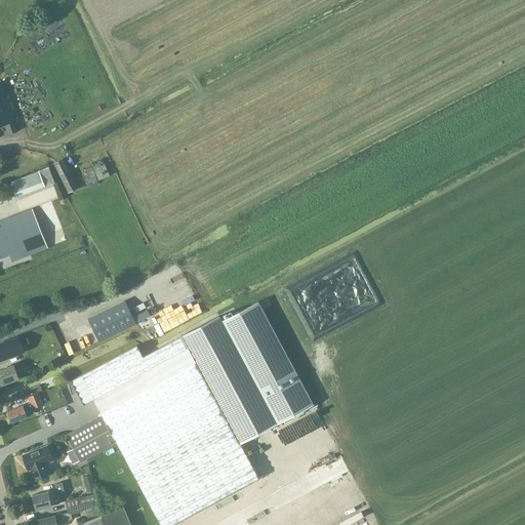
[(7,134),(18,131),(16,126),(17,126),(2,82),(0,82),(0,126),(4,125),(7,134)]
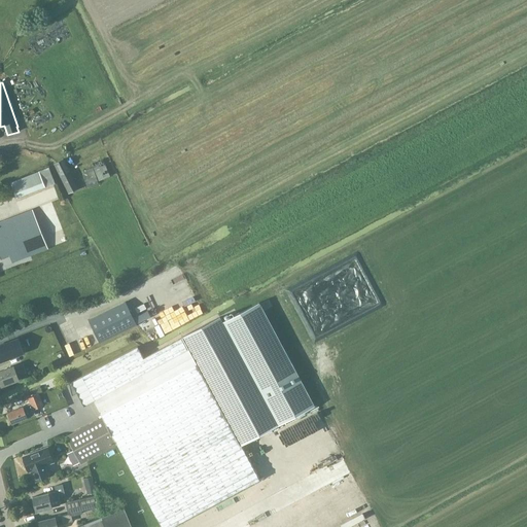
[(68,194),(78,188),(64,159),(54,164),(68,194)]
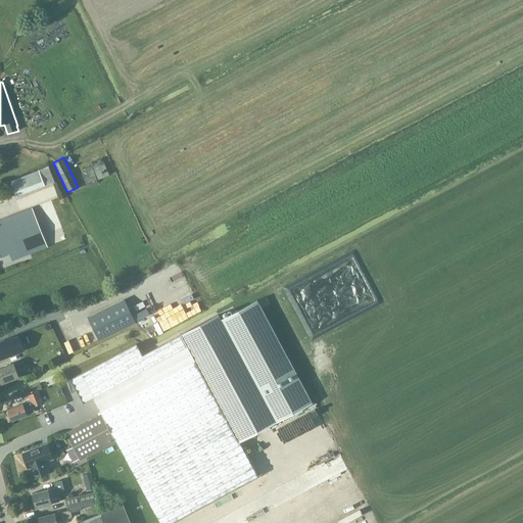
[(91,162),(94,170),(98,179),(109,175),(102,158),(91,162)]
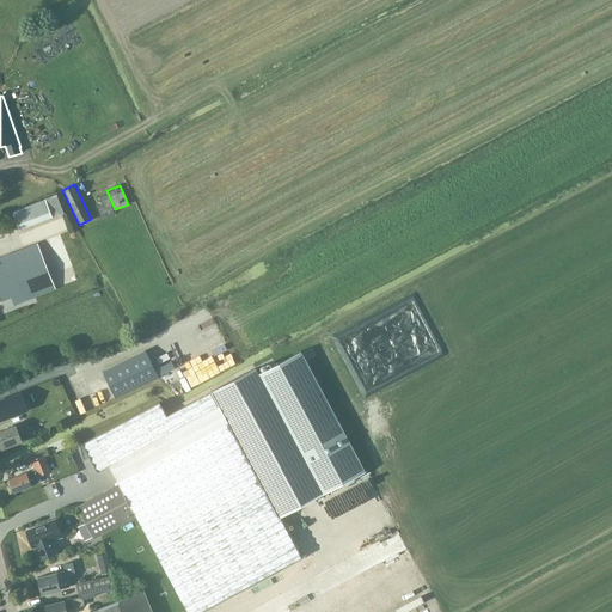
[(103,219),(115,214),(108,195),(95,200),(103,219)]
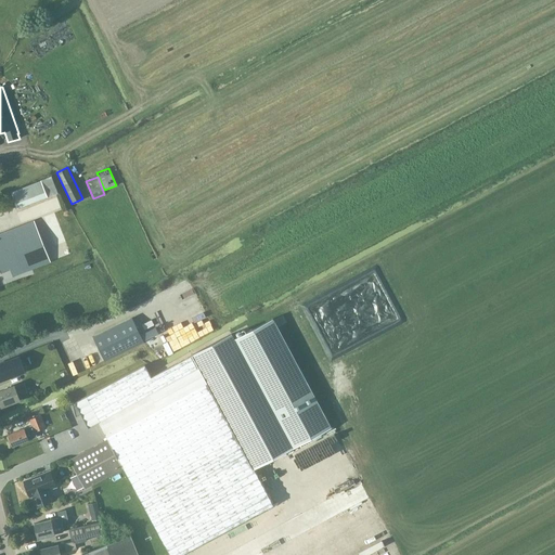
[(17,208),(48,196),(41,180),(11,192),(17,208)]
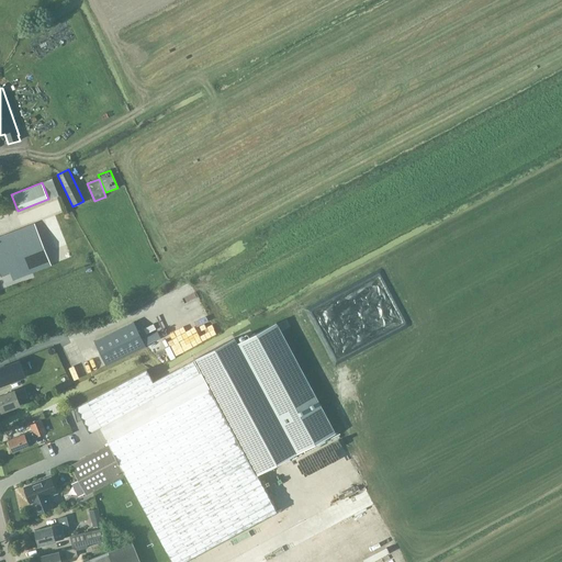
[(51,265),(34,223),(0,236),(0,273),(1,277),(10,272),(13,280),(51,265)]
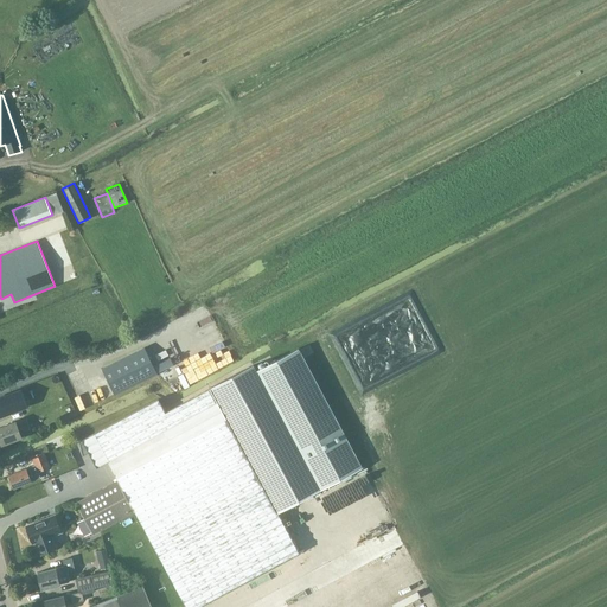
[(115,395),(158,374),(145,347),(102,369),(115,395)]
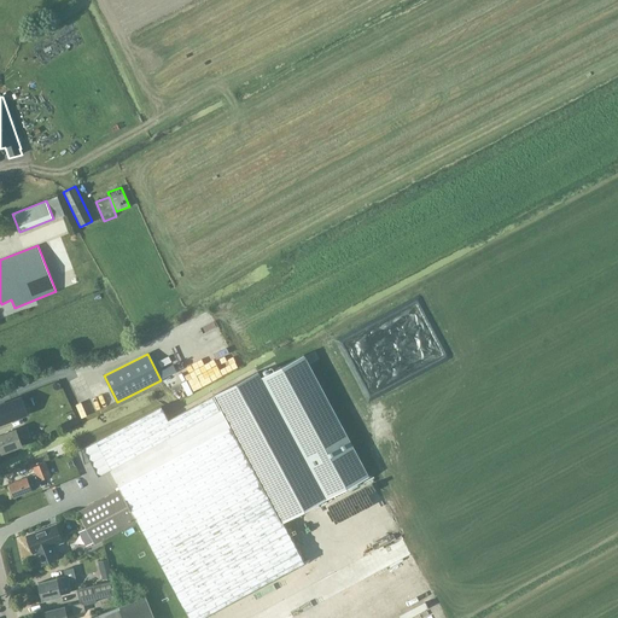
[(309,365),(305,356),(304,355),(262,378),(261,379),(257,372),(215,395),(227,415),(232,425),(266,488),(273,501),(284,522),(326,500),(369,477),(309,365)]
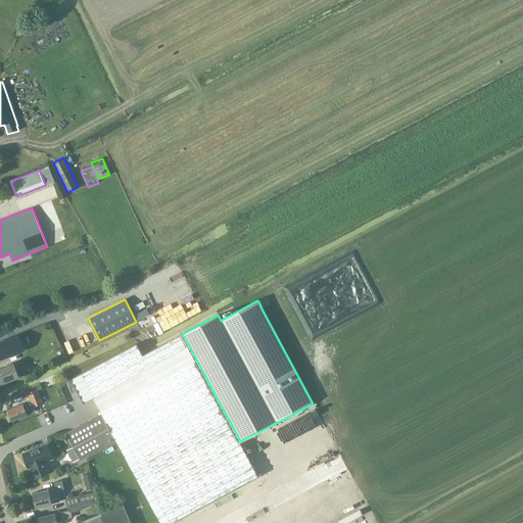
[(94,330),(83,333),(85,342),(96,338),(94,330)]
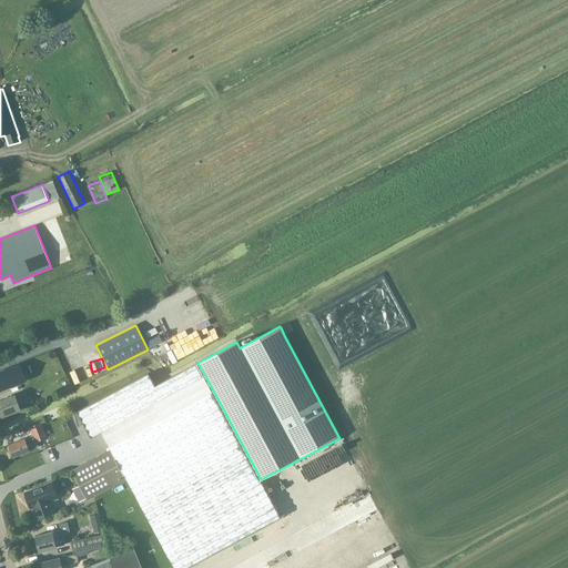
[(0,391),(26,382),(24,379),(34,376),(31,366),(22,371),(20,365),(0,372),(0,391)]
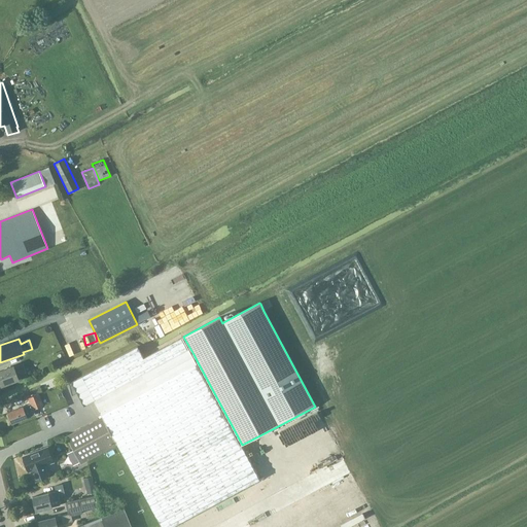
[(84,406),(94,400),(143,375),(148,372),(150,371),(148,366),(145,362),(137,347),(71,382),(81,401),(84,406)]
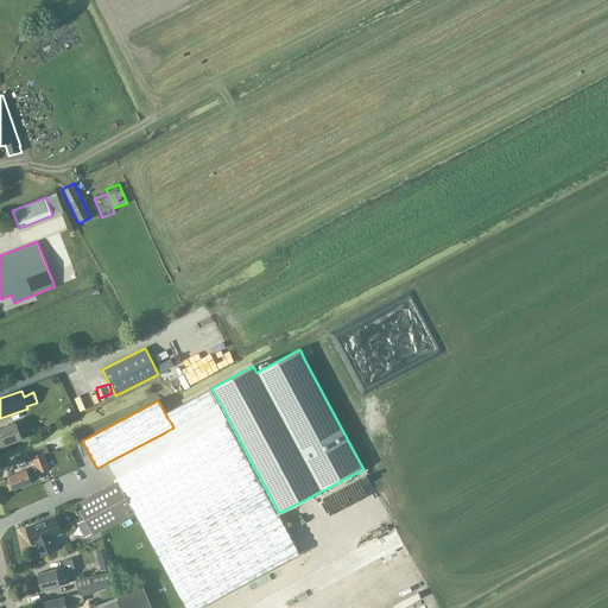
[(165,432),(108,462),(119,481),(135,513),(187,607),(198,607),(299,553),(279,513),(268,493),(261,480),(228,418),(182,444),(173,428),(171,429),(165,432)]
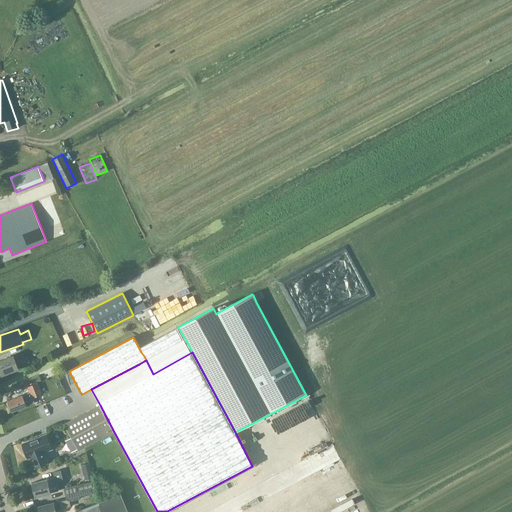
[(14,356),(0,360),(0,373),(1,375),(19,369),(17,364),(25,361),(22,354),(14,357),(14,356)]
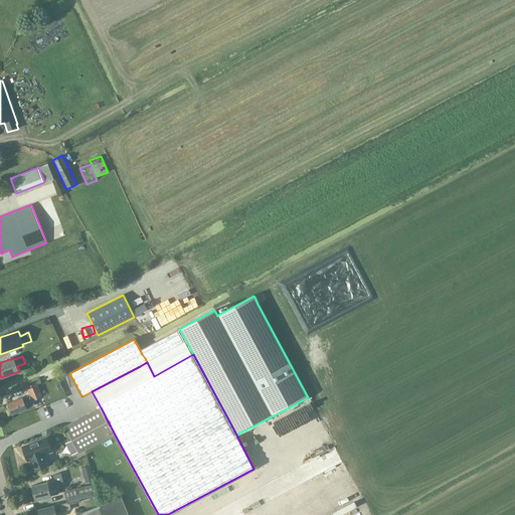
[(11,414),(27,408),(34,405),(32,401),(43,396),(38,384),(27,389),(29,394),(22,397),(7,403),(11,414)]
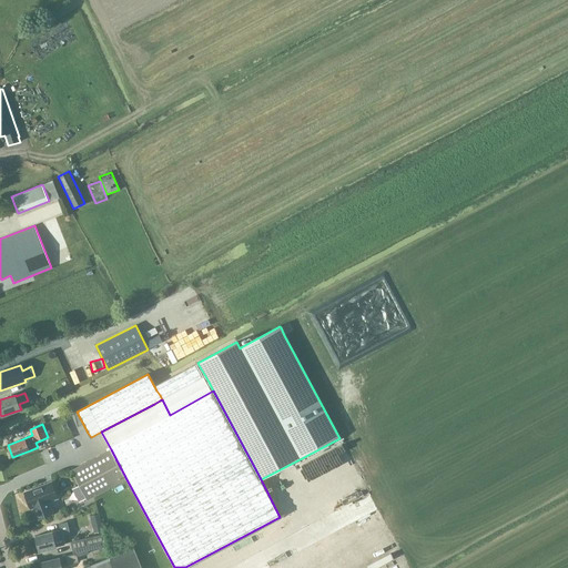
[(127,479),(111,449),(71,470),(87,500),(127,479)]
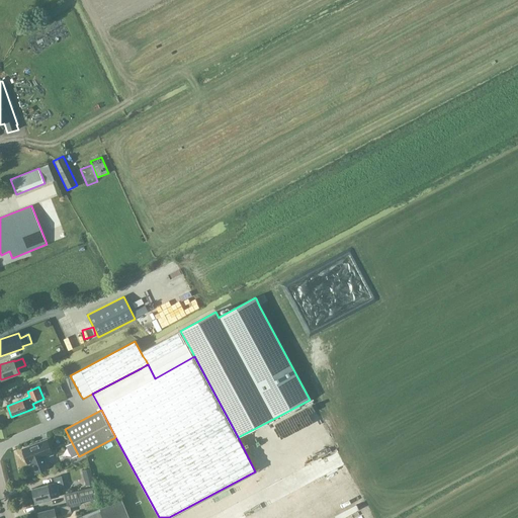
[(34,473),(48,468),(44,458),(52,454),(47,440),(21,449),(22,451),(21,453),(22,455),(24,456),(27,464),(30,463),(34,473)]
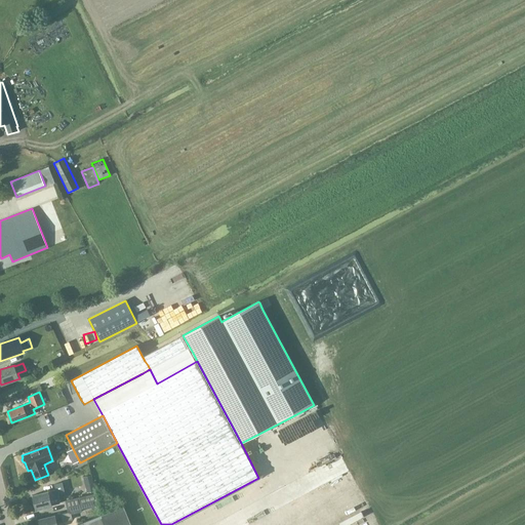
[(251,458),(261,453),(258,447),(248,451),(251,458)]
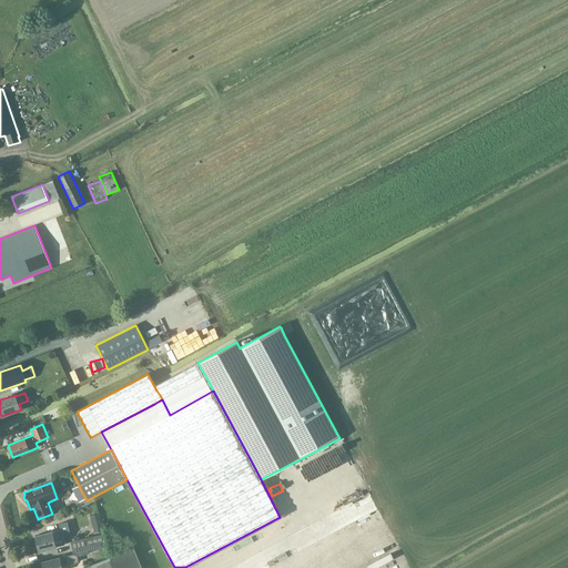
[(407,567),(377,509),(267,567),(407,567)]
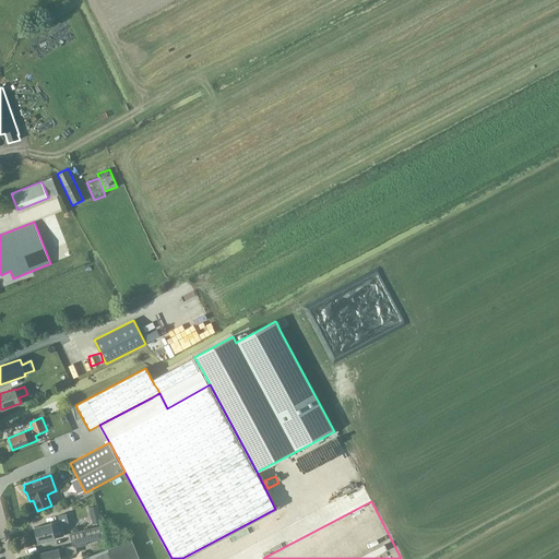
[(93,523),(100,521),(96,504),(87,508),(93,523)]
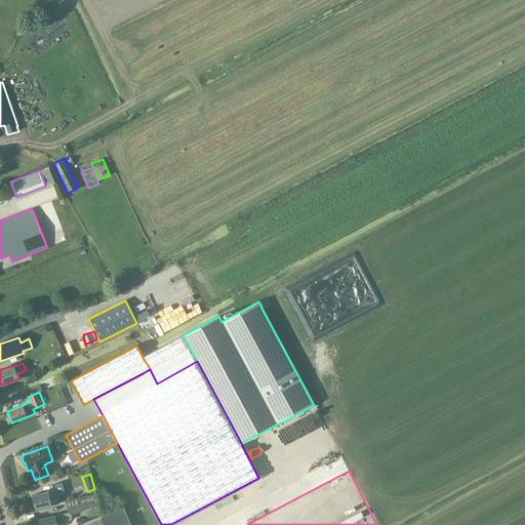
[(58,495),(65,494),(62,482),(54,484),(55,490),(48,491),(32,495),(36,511),(52,507),(50,498),(58,496),(58,495)]
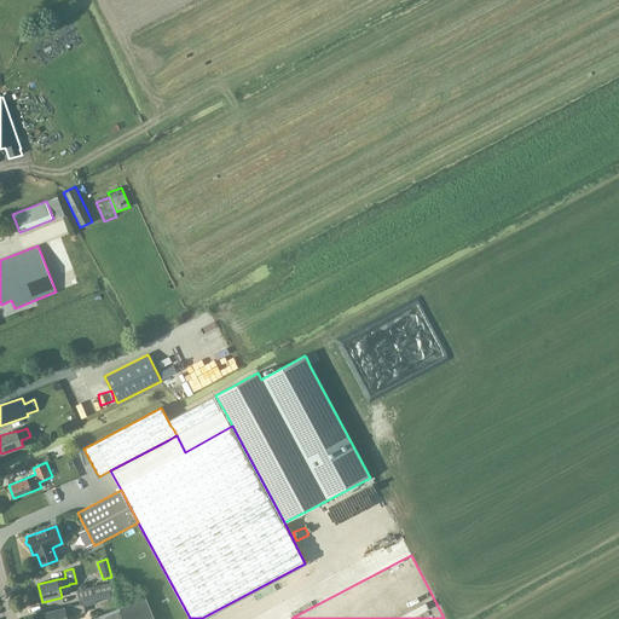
[(104,583),(98,585),(76,590),(80,605),(65,608),(65,607),(44,612),(45,618),(68,618),(86,613),(85,607),(97,603),(97,601),(116,596),(116,595),(113,582),(111,582),(104,583)]
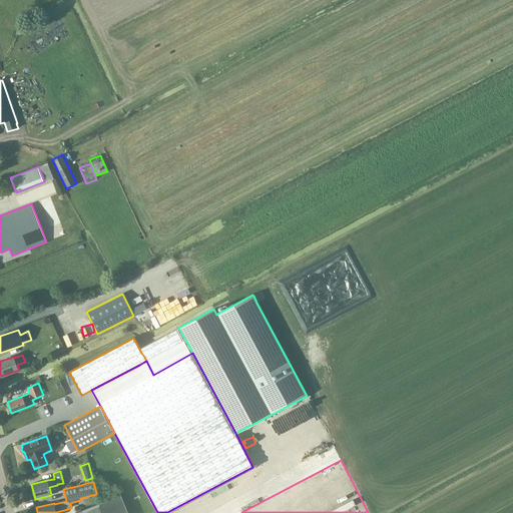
[(82,512),(102,512),(99,504),(98,503),(82,510),(82,512)]
